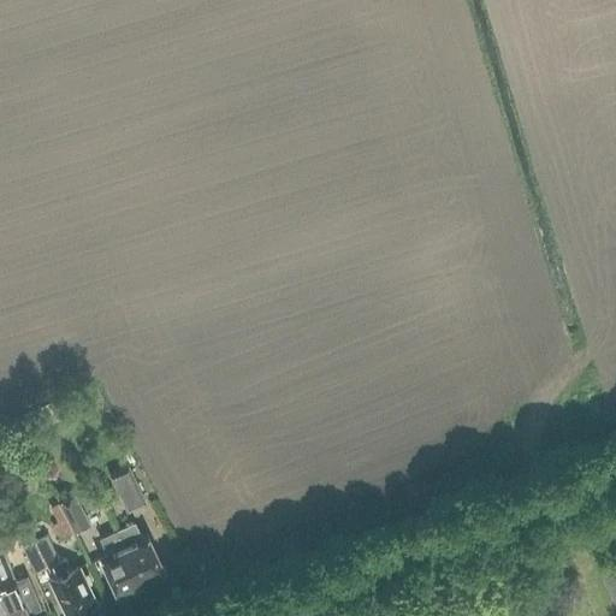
[(110,475),(126,514),(147,504),(129,467),(110,475)]
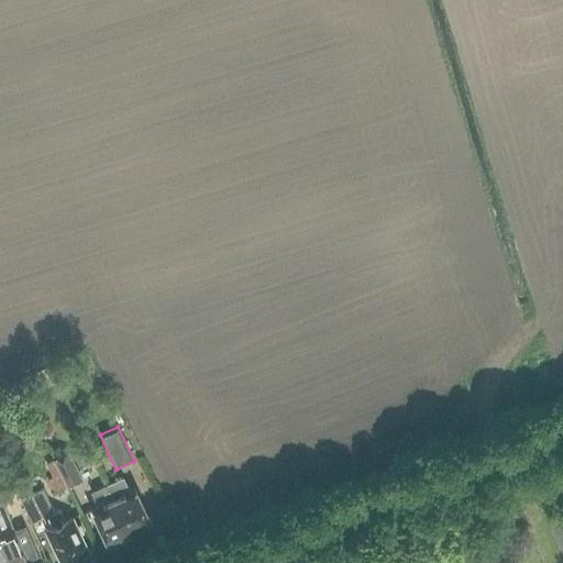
[(54,459),(68,486),(83,479),(69,451),(54,459)]
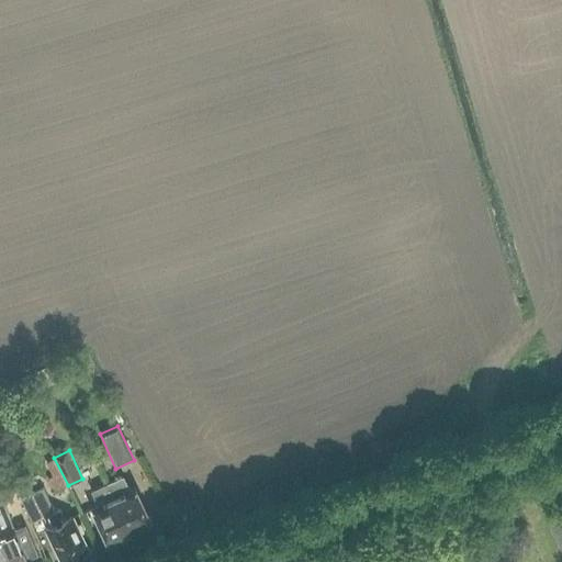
[(68,485),(54,458),(45,462),(52,476),(47,479),(54,492),(67,485),(67,486),(68,485)]
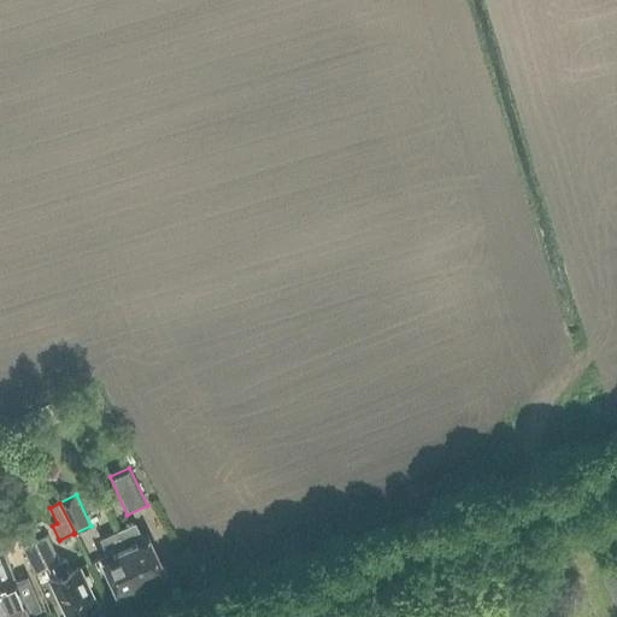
[(0,546),(15,540),(4,513),(0,515),(0,546)]
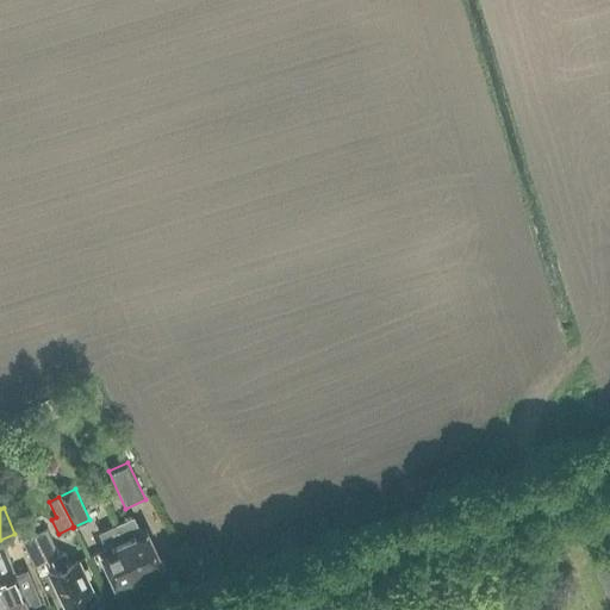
[(116,526),(139,577),(163,566),(147,530),(141,533),(134,517),(116,526)]
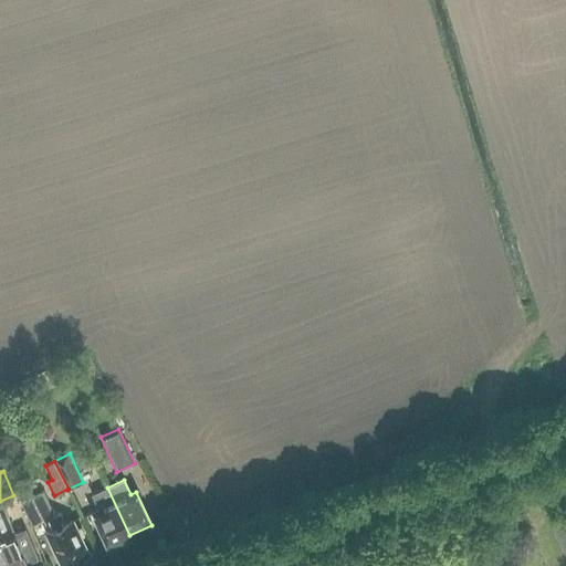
[(129,535),(107,488),(91,494),(98,510),(92,512),(107,546),(129,535)]
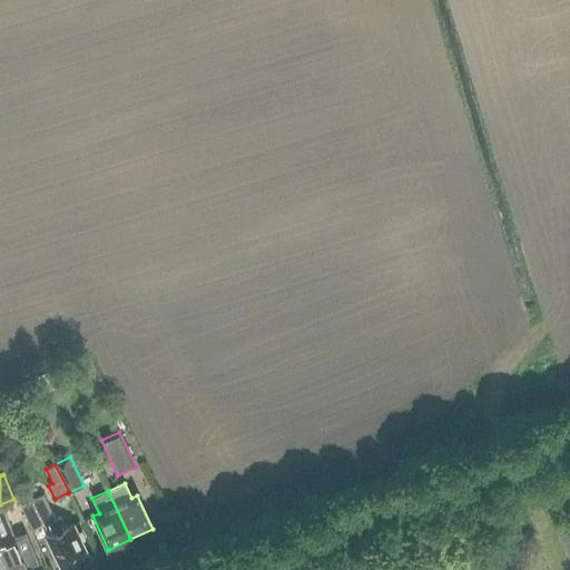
[(88,556),(72,523),(66,527),(60,517),(55,519),(42,495),(20,505),(32,530),(45,524),(49,534),(46,537),(61,568),(88,556)]
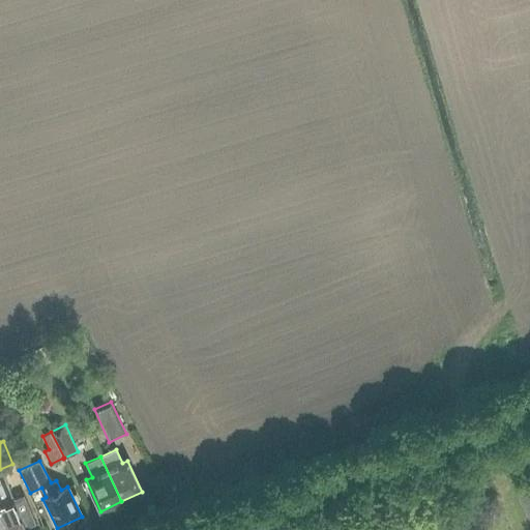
[(25,492),(12,497),(7,484),(1,470),(0,469),(0,508),(5,522),(6,521),(9,529),(26,529),(25,526),(37,521),(25,492)]
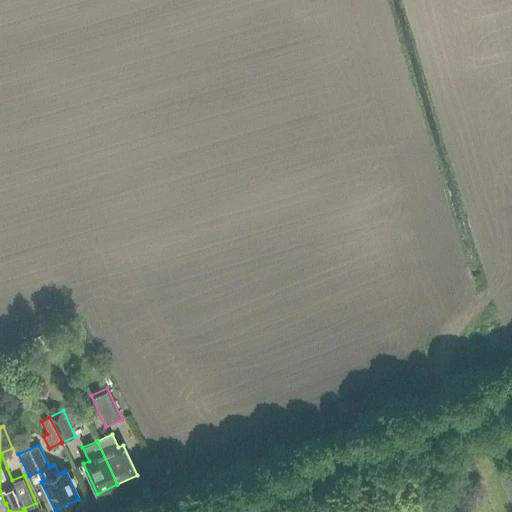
[(511,466),(500,472),(510,495),(511,494),(511,466)]
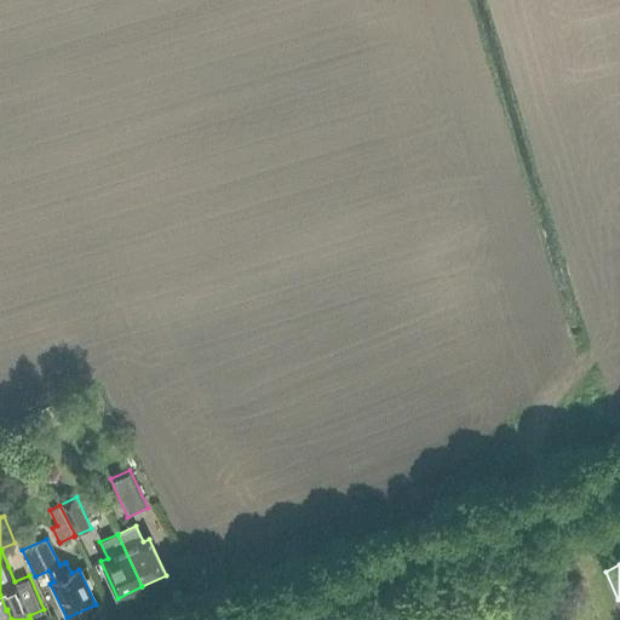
[(0,619),(11,619),(7,609),(6,610),(0,595),(0,619)]
